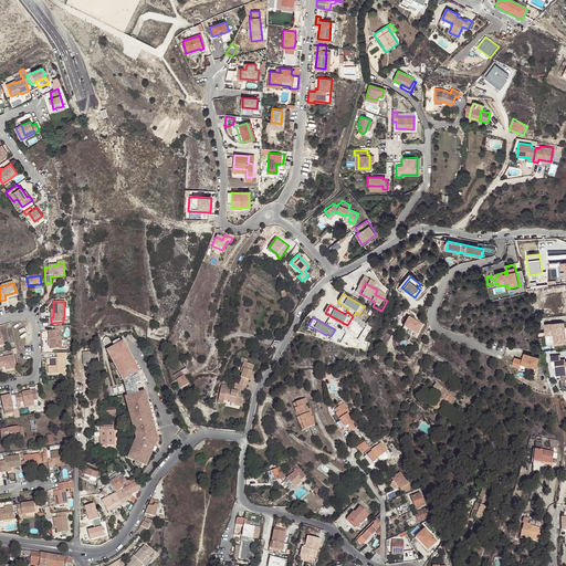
[(425,327),(410,321),(406,329),(420,337),(425,327)]
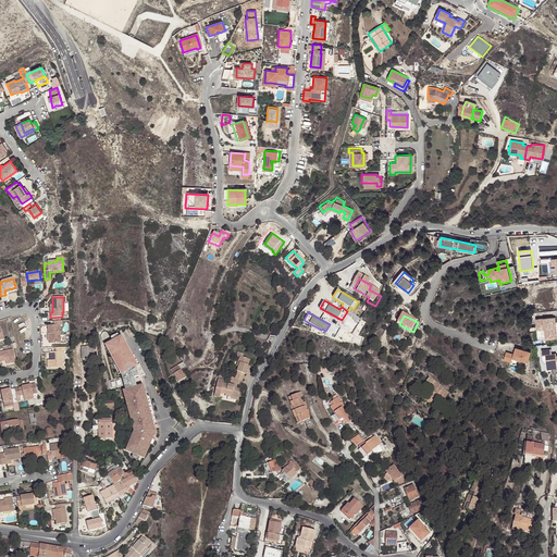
[(556,335),(556,319),(537,320),(537,330),(542,330),(545,330),(546,335),(546,339),(556,338),(556,335)]
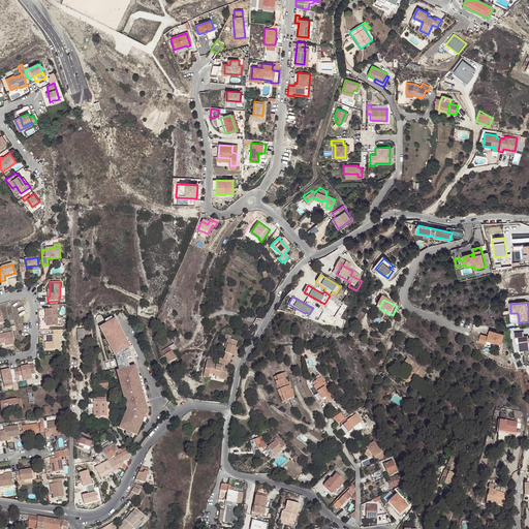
[(59,305),(51,305),(51,309),(44,309),(45,317),(47,317),(47,323),(47,327),(57,327),(57,309),(59,309),(59,305)]
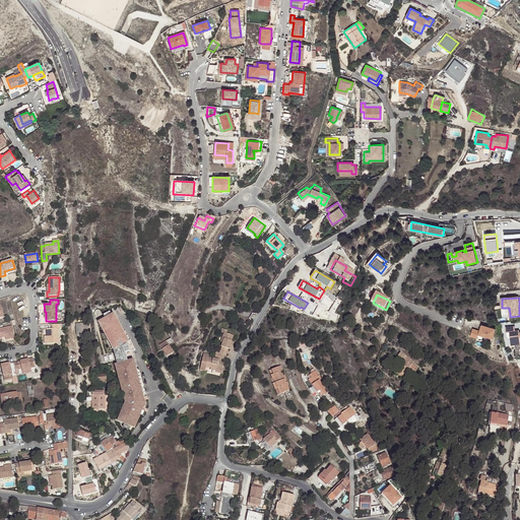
[(144,403),(131,350),(130,350),(121,333),(111,314),(96,322),(112,349),(126,403),(118,421),(135,428),(144,403)]
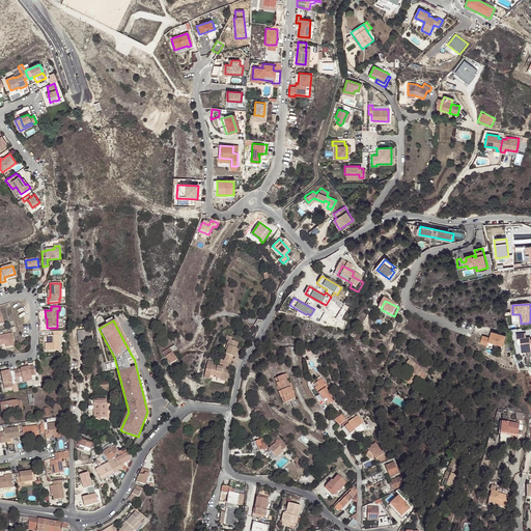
[(62,332),(53,332),(53,336),(48,336),(48,344),(49,344),(49,352),(59,351),(59,336),(62,336),(62,332)]
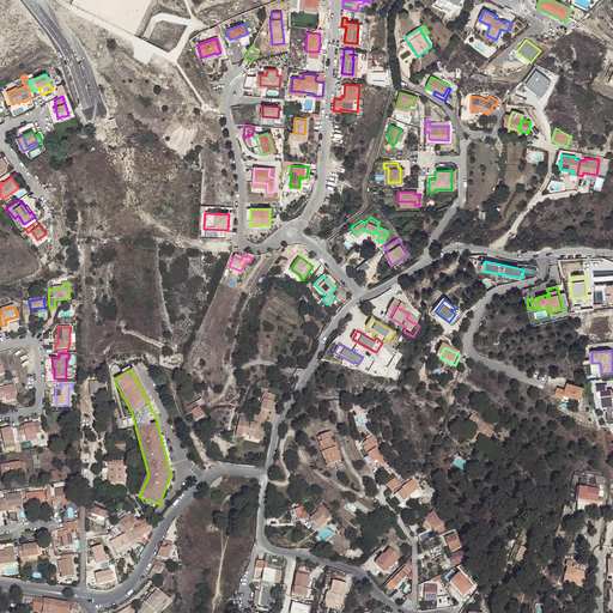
[(565,395),(582,400),(586,389),(569,383),(566,390),(559,388),(556,396),(564,399),(565,395)]
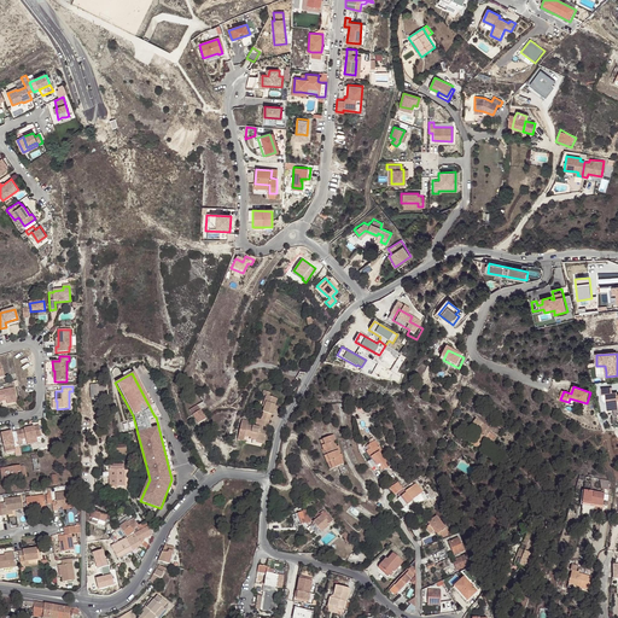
[(13,388),(0,390),(0,401),(6,401),(6,404),(17,402),(13,388)]
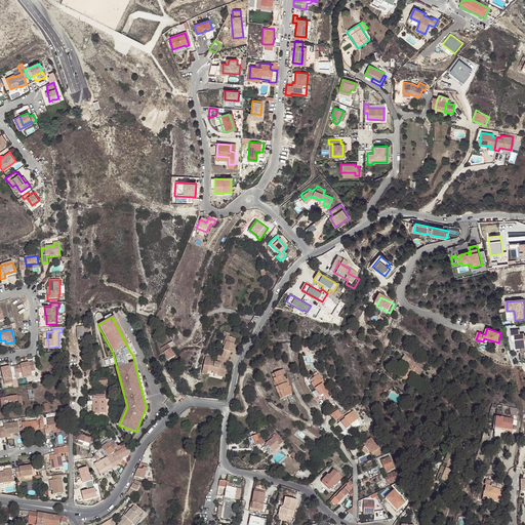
[(89,329),(80,329),(80,338),(88,338),(88,333),(89,333),(89,329)]
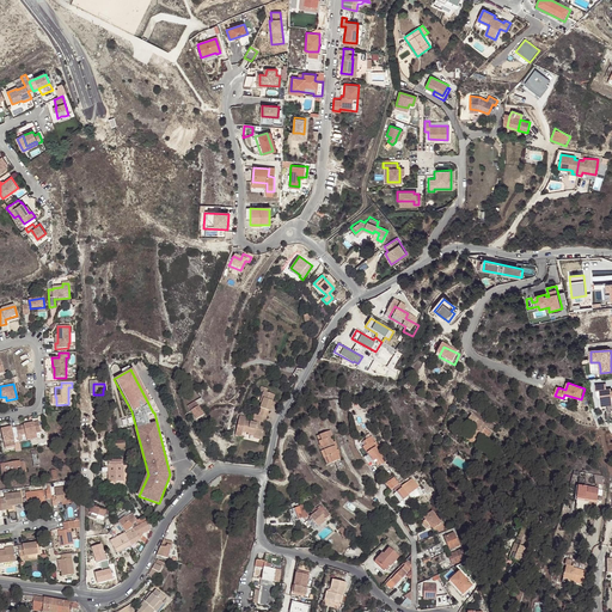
[(611,391),(611,392),(611,390),(606,390),(606,385),(595,386),(595,391),(600,391),(600,404),(611,403),(611,398),(611,397),(611,391)]
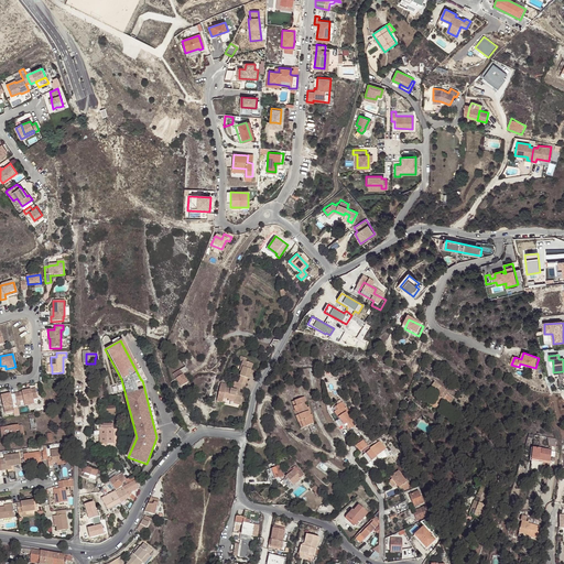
[(131,361),(141,380),(142,380),(144,379),(134,360),(131,361)]
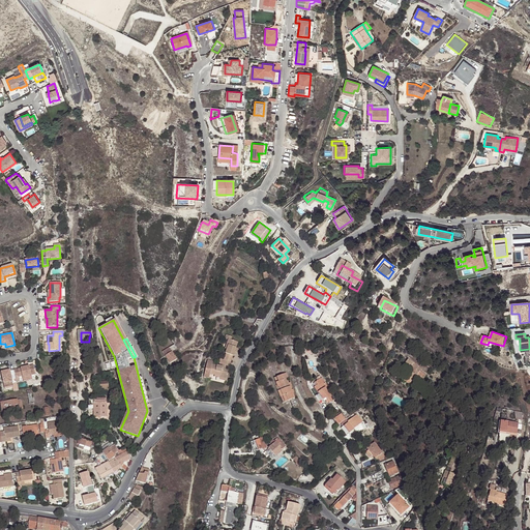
[(235,351),(237,348),(239,342),(232,340),(229,339),(227,345),(228,345),(227,349),(226,353),(227,354),(225,359),(224,364),(228,365),(231,366),(234,356),(235,356),(236,352),(235,351)]
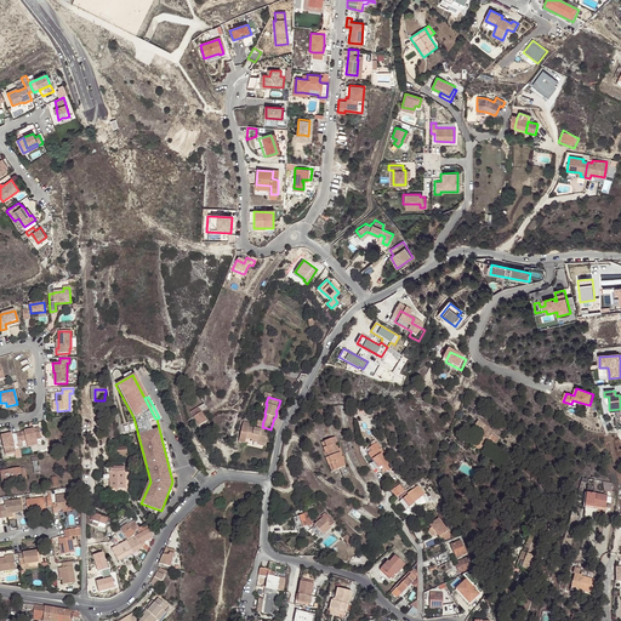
[(199,406),(191,411),(199,427),(208,422),(199,406)]
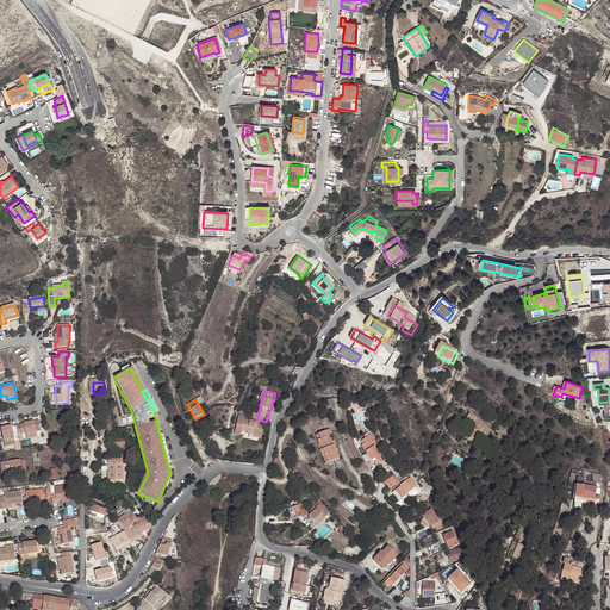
[(235,434),(241,435),(242,430),(246,418),(247,415),(240,414),(235,434)]
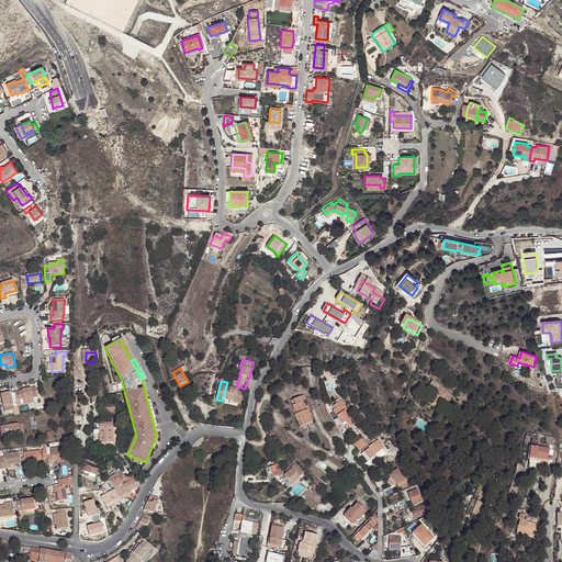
[(244,392),(240,391),(236,390),(236,389),(226,385),(223,396),(228,397),(234,398),(234,401),(242,403),(244,392)]
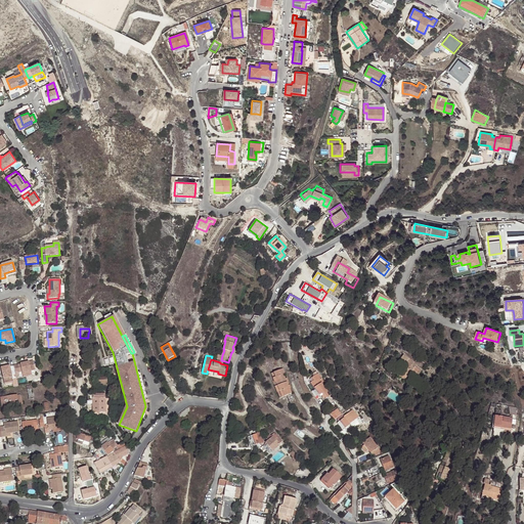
[(19,364),(13,366),(15,374),(18,373),(22,372),(22,373),(31,372),(35,370),(33,361),(19,363),(19,364)]
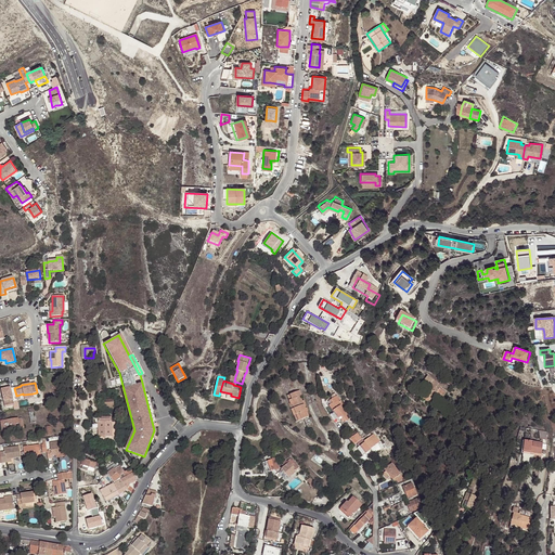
[(446,395),(438,390),(436,388),(434,391),(427,387),(422,395),(431,401),(433,398),(435,399),(438,395),(443,398),(446,395)]
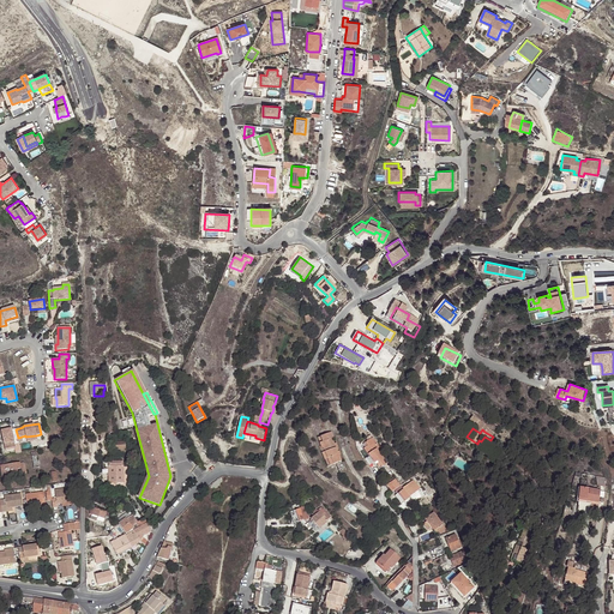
[(11,429),(1,432),(4,445),(14,443),(14,445),(19,444),(18,438),(16,429),(11,429)]
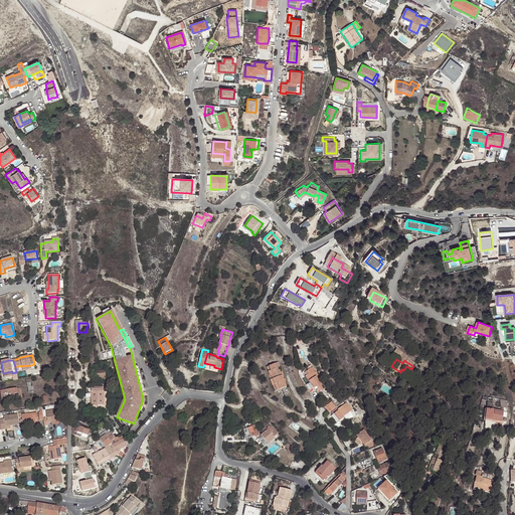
[(277,363),(271,365),(266,367),(268,374),(271,379),(269,379),(274,392),(286,387),(284,381),(282,379),(281,375),(280,372),(278,368),(279,367),(277,363)]
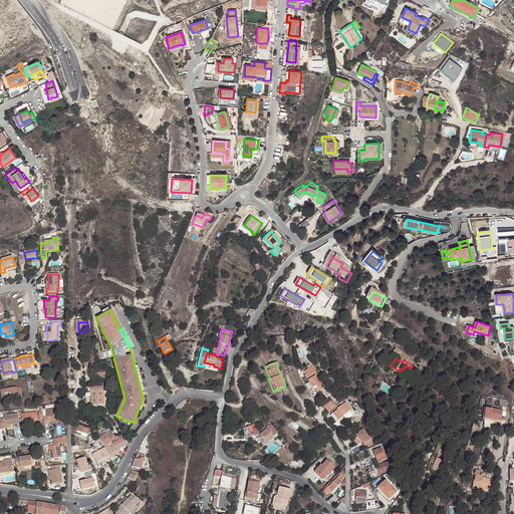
[(312,366),(307,369),(305,375),(313,388),(316,386),(320,391),(324,389),(319,380),(322,378),(319,373),(317,374),(312,366)]
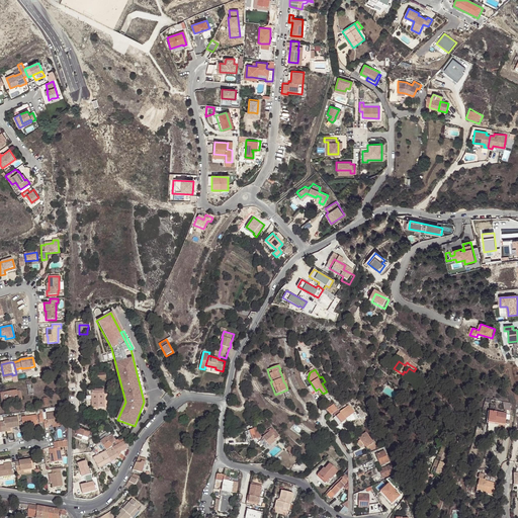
[(96,373),(97,380),(99,380),(99,382),(106,382),(106,373),(96,373)]
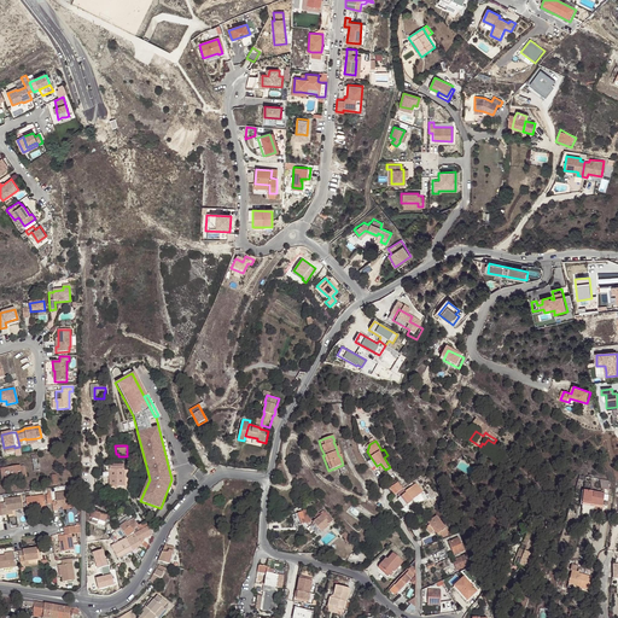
[(388,455),(384,458),(390,467),(394,464),(388,455)]
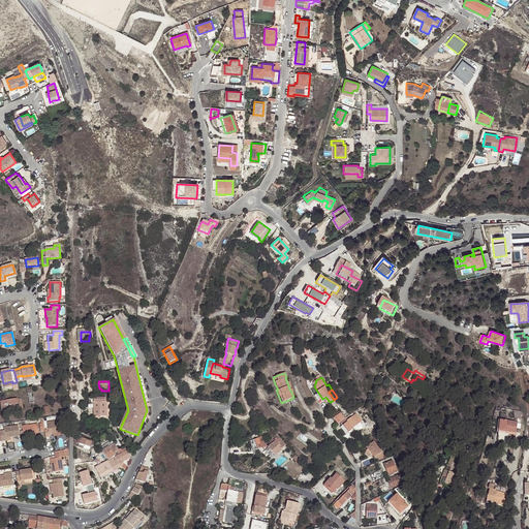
[(7,408),(8,410),(18,409),(18,407),(17,400),(17,399),(0,401),(1,409),(7,408)]
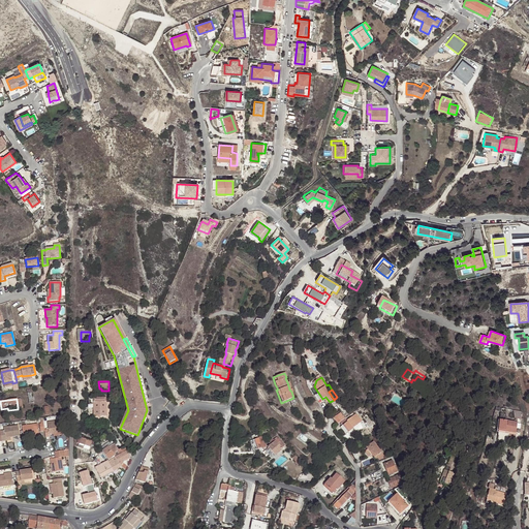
[(105,403),(93,403),(93,405),(93,417),(105,416),(105,403)]
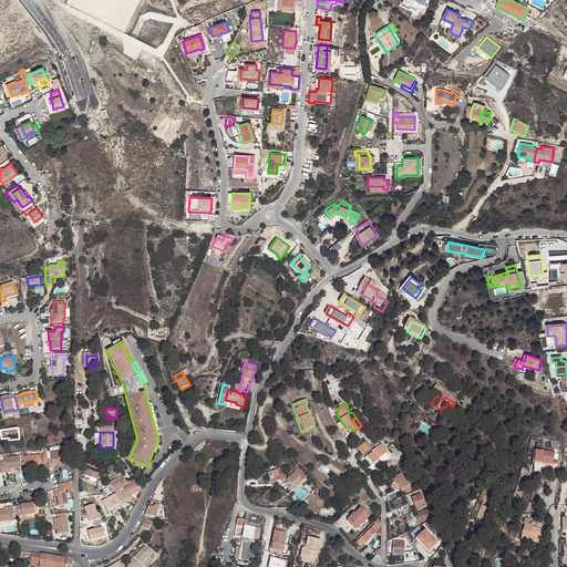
[(382,442),(372,450),(373,451),(364,457),(371,465),(379,459),(389,451),(382,442)]
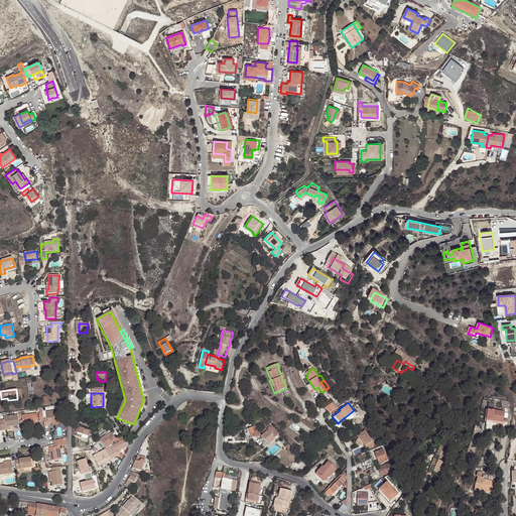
[(329,414),(336,408),(332,403),(326,407),(326,409),(329,414)]
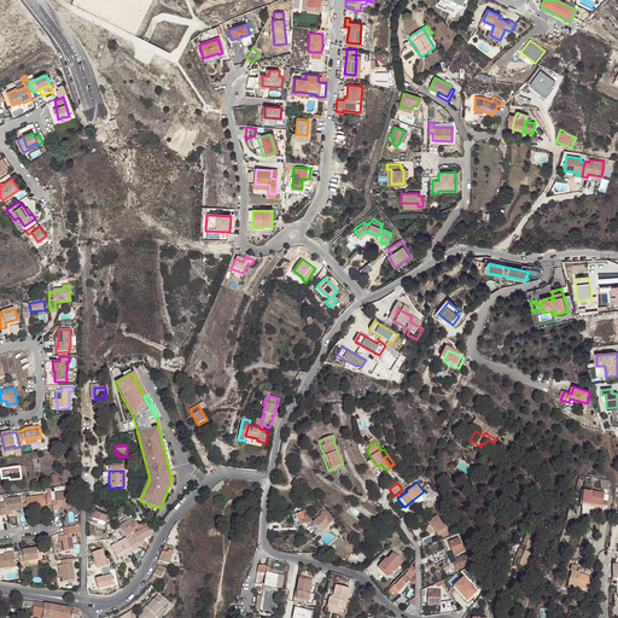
[(76,490),(69,491),(70,505),(60,507),(62,509),(79,508),(76,490)]
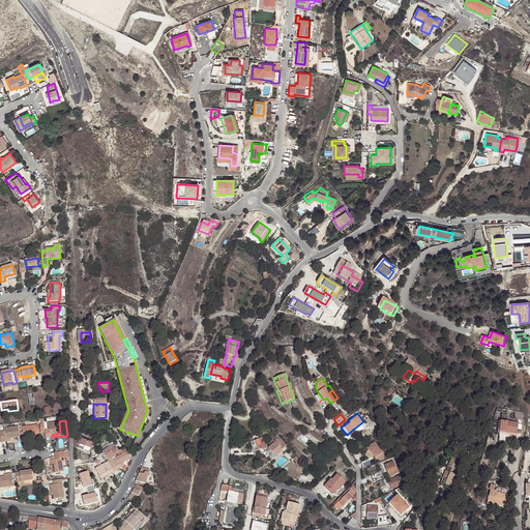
[(43,431),(43,432),(45,438),(49,437),(49,435),(52,435),(60,433),(59,421),(47,423),(48,431),(43,431)]
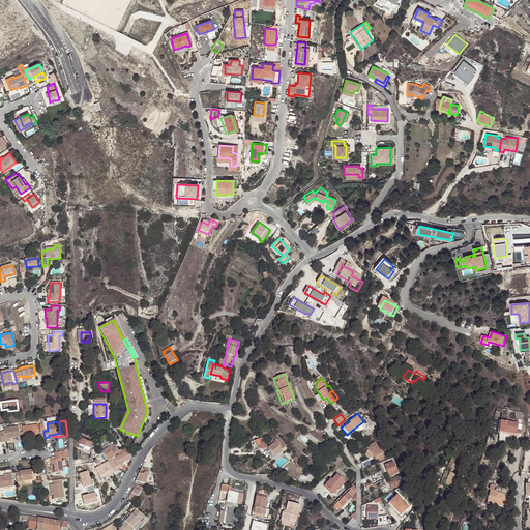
[(500,421),(499,431),(505,431),(505,433),(516,434),(518,423),(500,421)]
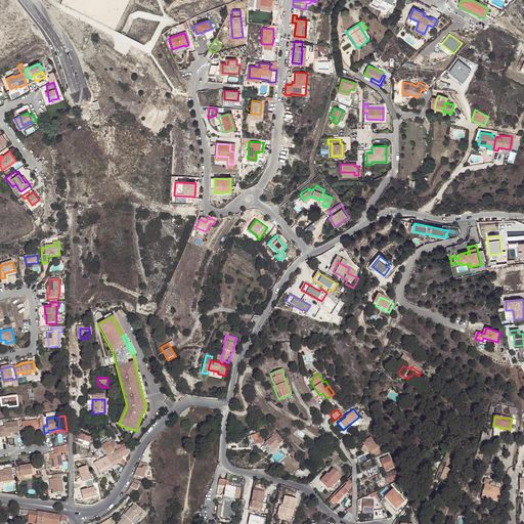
[(37,420),(20,423),(23,433),(31,432),(39,431),(37,420)]
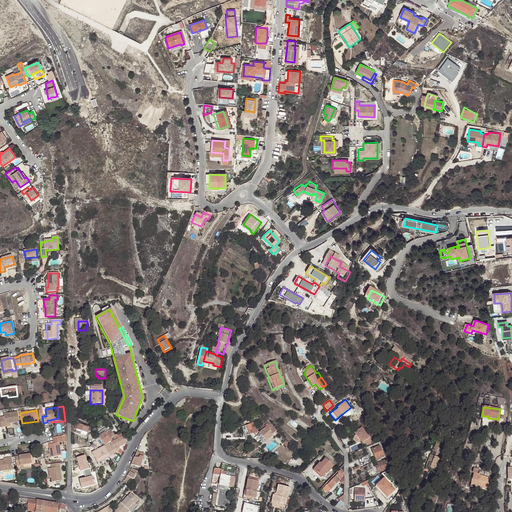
[(3,417),(0,417),(0,418),(1,427),(6,427),(5,426),(5,424),(10,423),(10,422),(11,422),(12,423),(19,422),(17,412),(3,414),(3,417)]
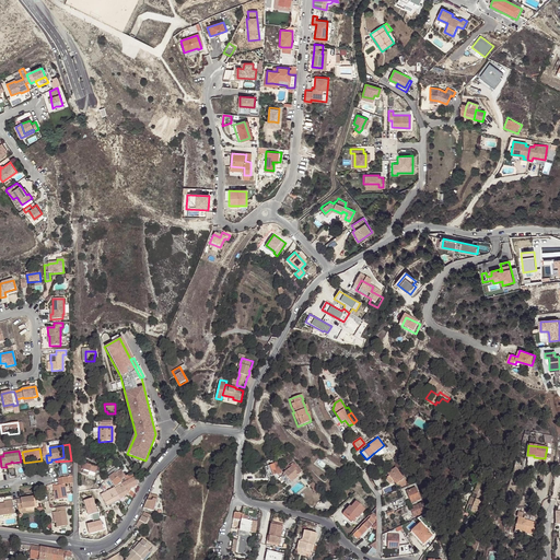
[(290,481),(302,471),(299,467),(296,465),(294,461),(289,465),(284,469),(287,470),(283,474),(290,481)]
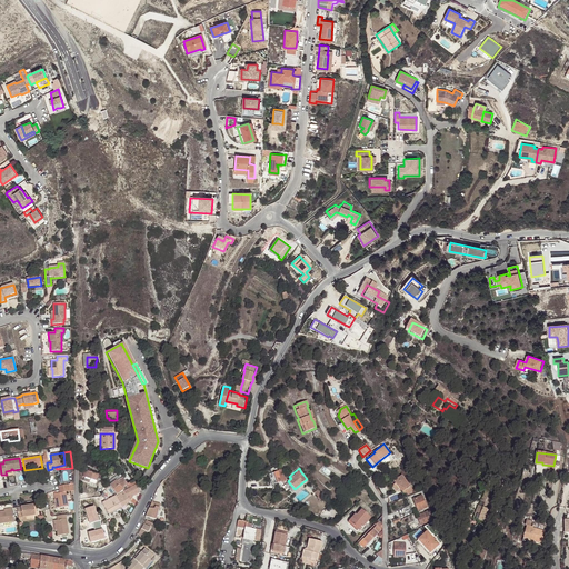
[(97,481),(97,480),(98,475),(87,471),(86,477),(91,479),(97,481)]
